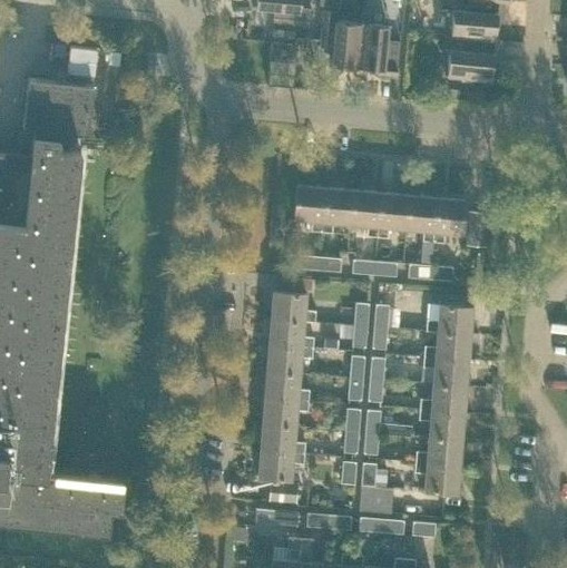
[(275,25),(312,28),(314,10),(302,10),(303,0),(258,0),(258,9),(276,10),(275,25)]
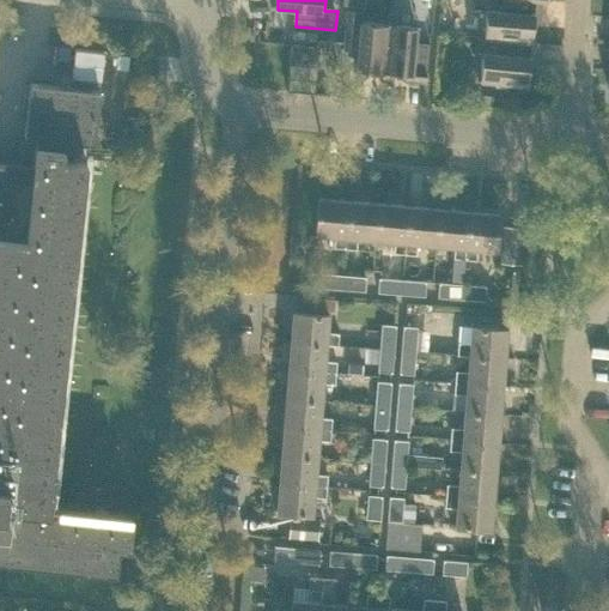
[(346,0),(346,8),(367,10),(369,0),(346,0)]
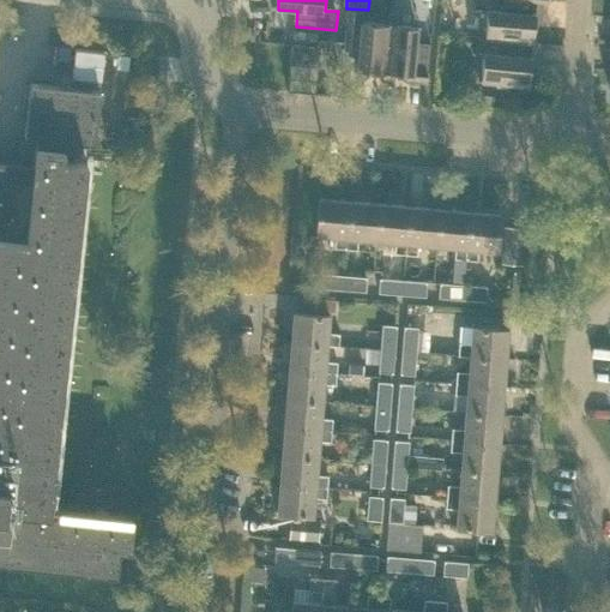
[(547,3),(519,0),(506,0),(506,13),(490,12),(487,41),(535,46),(535,45),(537,23),(544,24),(547,4),(547,3)]
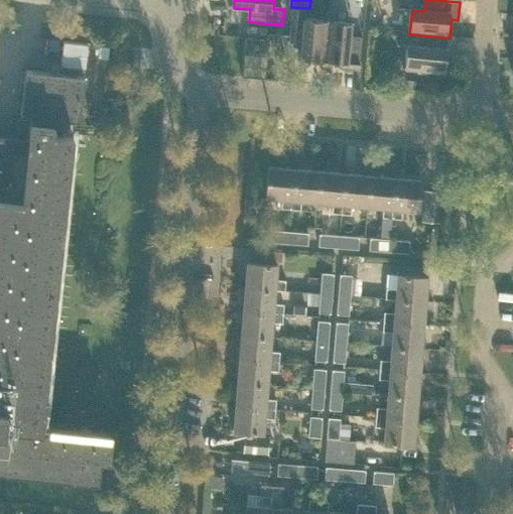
[(302,60),(326,62),(330,23),(308,21),(309,12),(294,10),(291,43),(303,45),(302,60)]
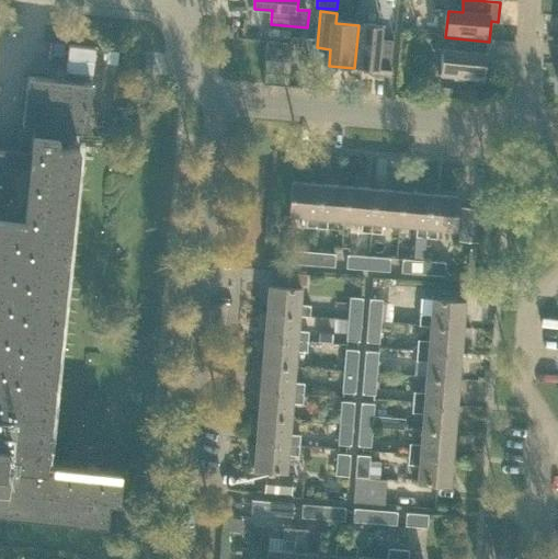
[(383,42),(384,27),(359,25),(354,68),(374,70),(373,77),(393,79),(396,43),(383,42)]
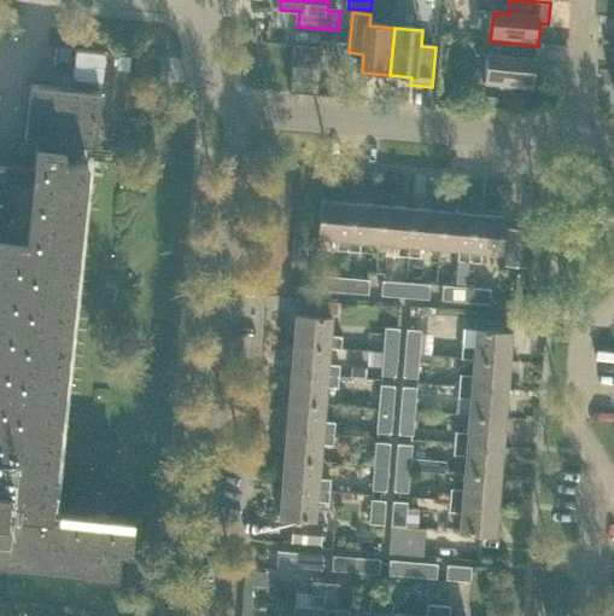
[(538,45),(538,46),(490,41),(490,56),(486,85),(534,88),(536,67),(543,67),(545,46),(538,45)]
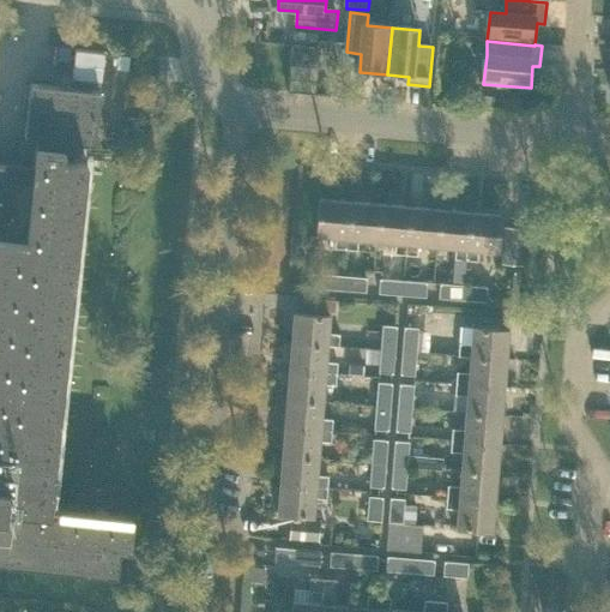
[(322,49),(295,47),(293,66),(320,69),(322,49)]
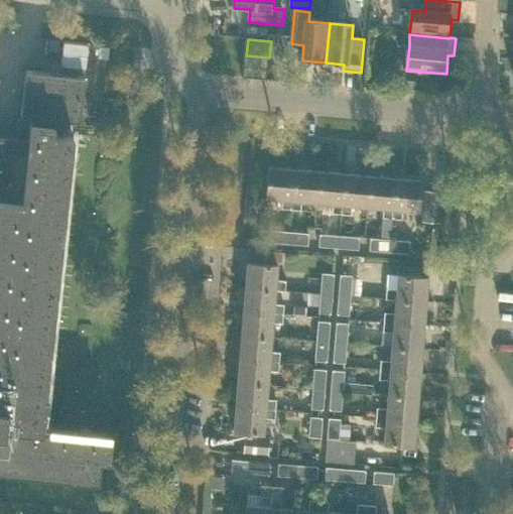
[(66,42),(62,67),(87,70),(89,45),(66,42)]
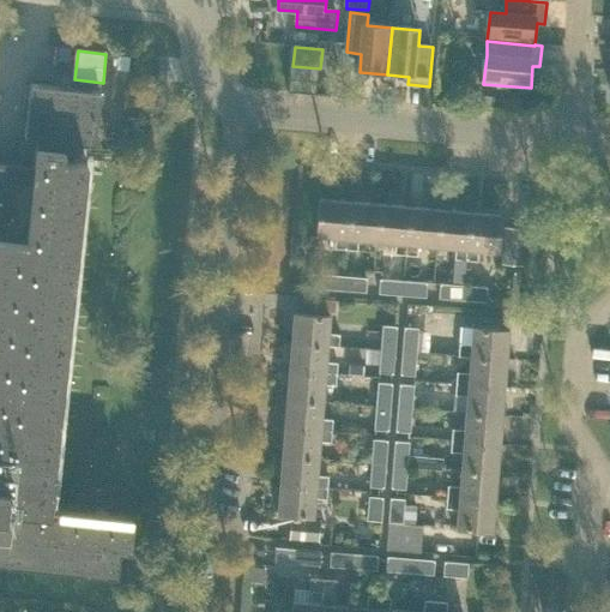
[(0,563),(119,576),(121,552),(132,553),(136,525),(53,515),(90,165),(65,162),(66,151),(78,153),(79,144),(91,147),(97,147),(97,145),(102,94),(34,85),(28,139),(40,141),(36,169),(0,166),(0,563)]
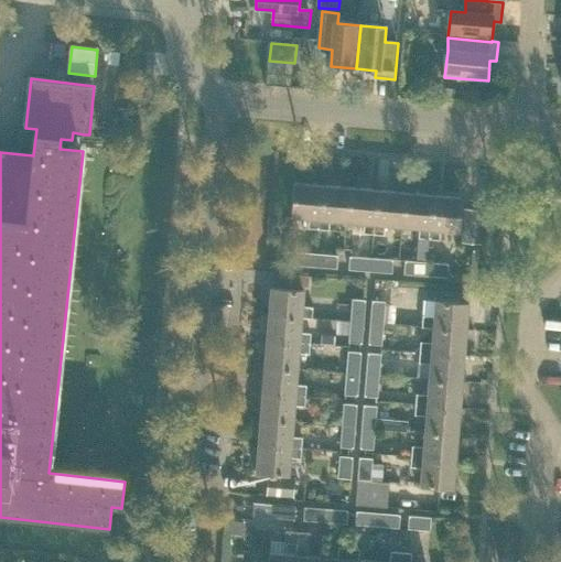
[(456,100),(457,92),(448,90),(446,99),(456,100)]
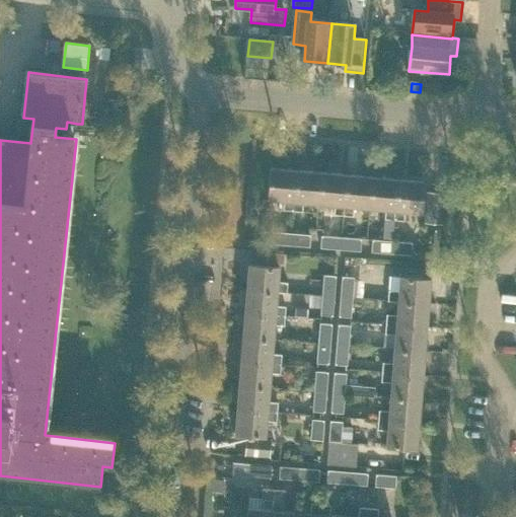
[(295,213),(296,204),(298,172),(273,170),(270,202),(286,203),(285,212),(295,213)]
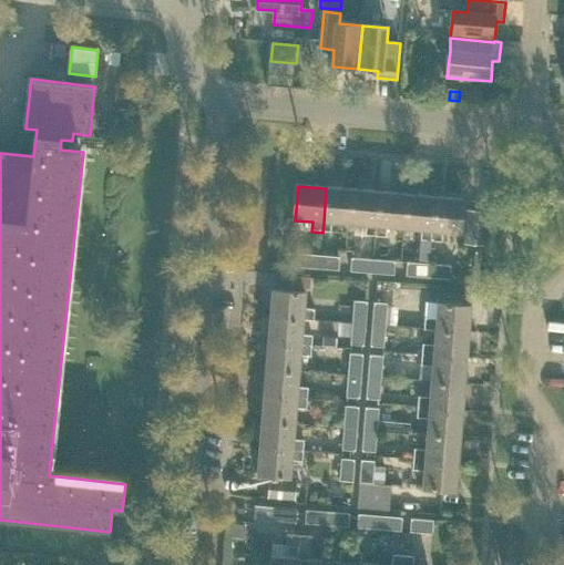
[(355,191),(326,188),(324,223),(322,233),(332,234),(334,224),(351,225),(355,191)]
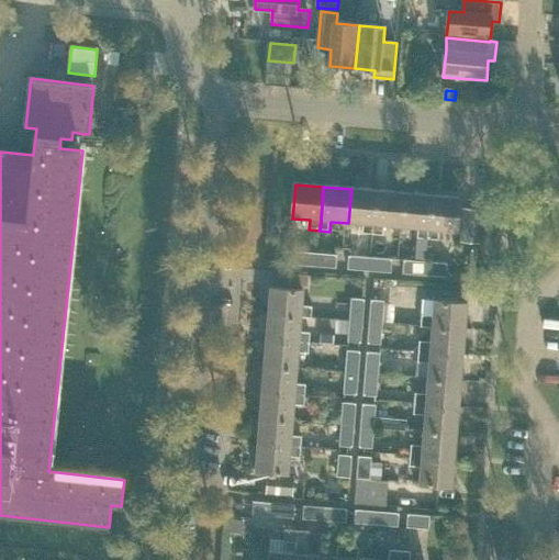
[(375,236),(376,225),(378,192),(351,189),(348,223),(365,225),(364,235),(375,236)]
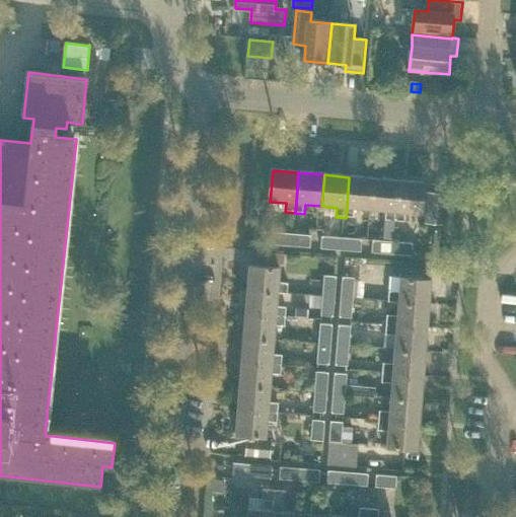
[(374,179),(349,177),(347,208),(346,218),(355,218),(356,209),(371,211),(374,179)]
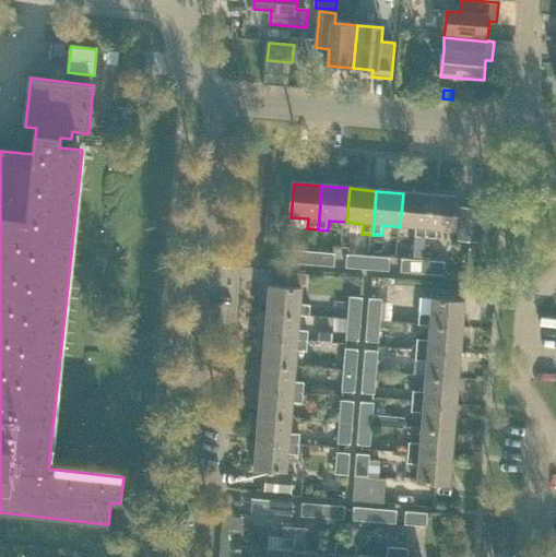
[(427,239),(428,229),(430,196),(403,193),(400,227),(417,228),(416,239),(427,239)]
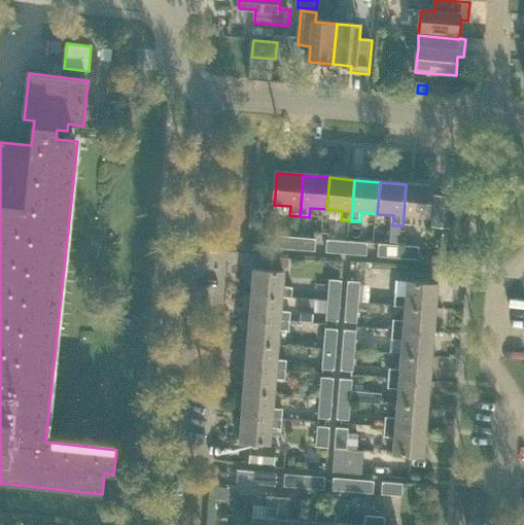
[(432,186),(406,184),(404,216),(403,225),(412,226),(413,217),(429,218),(432,186)]
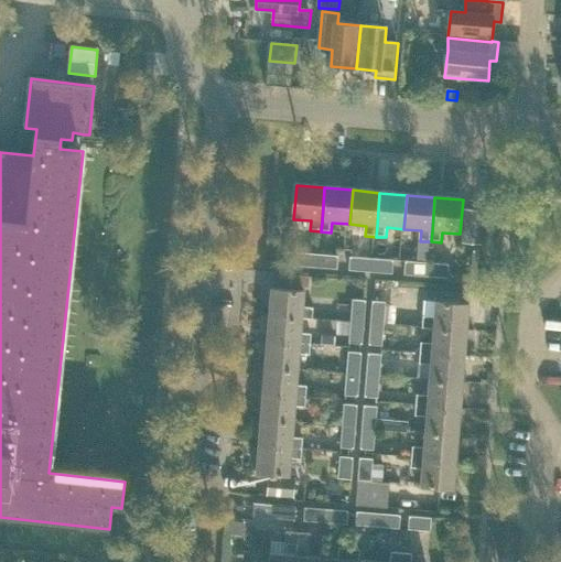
[(466,212),(463,245),(482,246),(484,213),(466,212)]
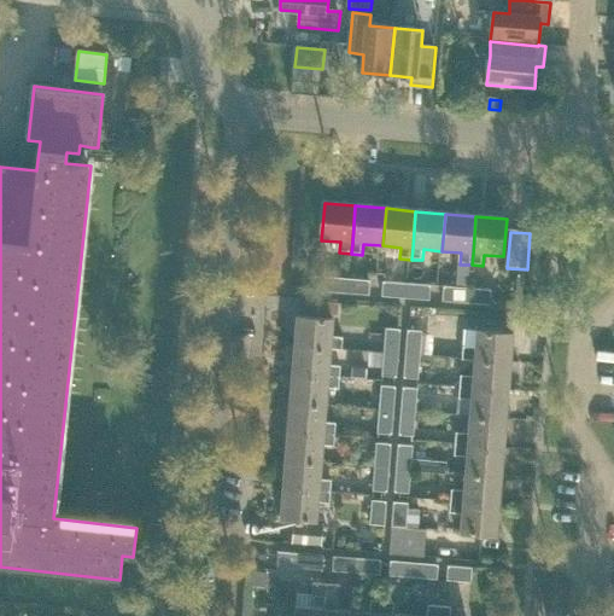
[(317,278),(316,292),(348,295),(349,280),(317,278)]
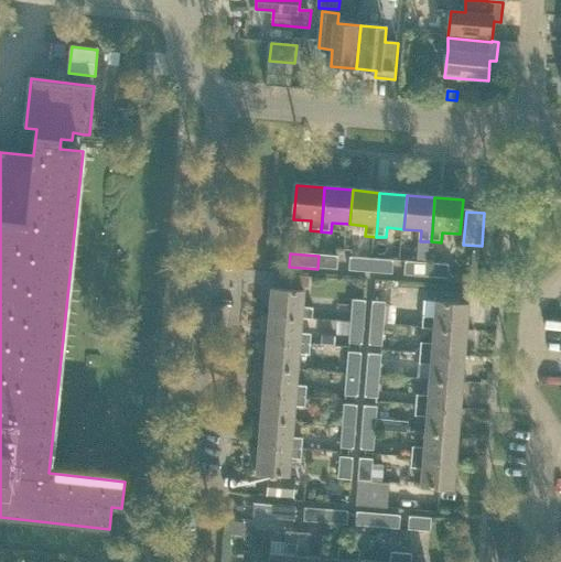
[(340,257),(319,256),(317,269),(338,270),(340,257)]
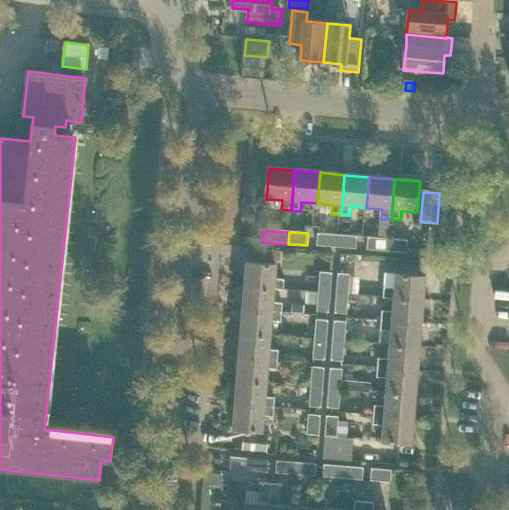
[(318,246),(338,248),(339,235),(319,234),(318,246)]
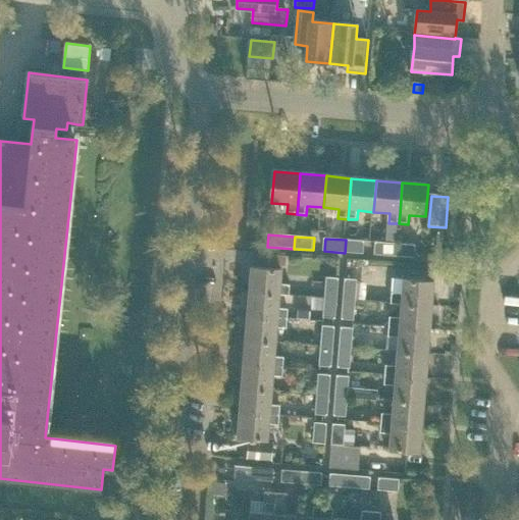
[(365,242),(346,240),(345,253),(365,254),(365,242)]
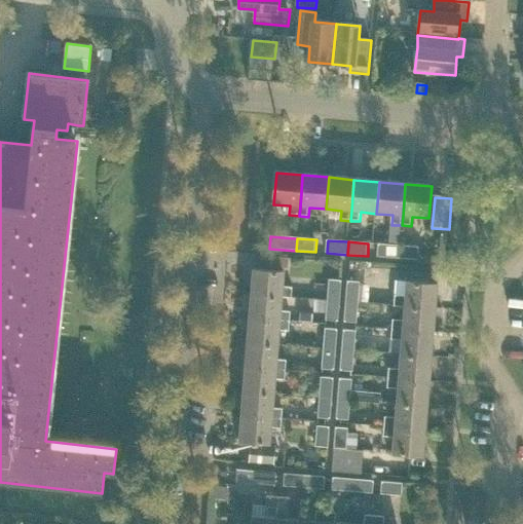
[(378,257),(399,258),(400,247),(379,245),(378,257)]
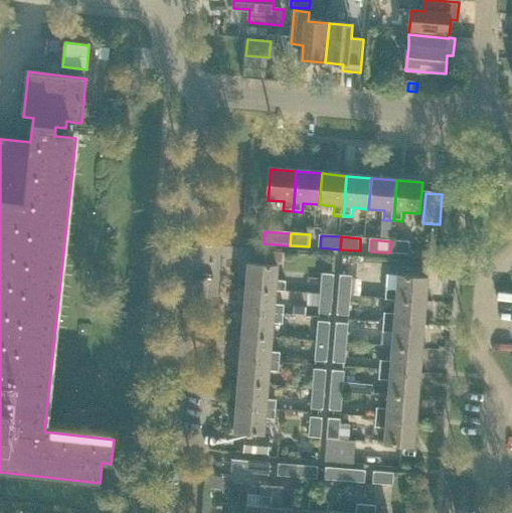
[(410,242),(391,241),(390,252),(410,254),(410,242)]
